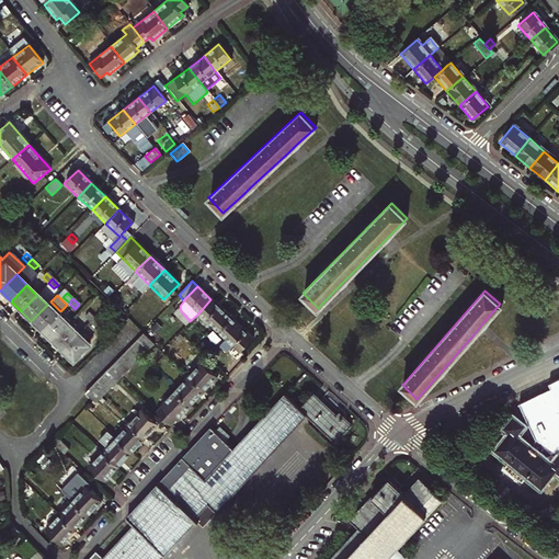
[(210,326),(224,312),(210,299),(198,314),(210,326)]
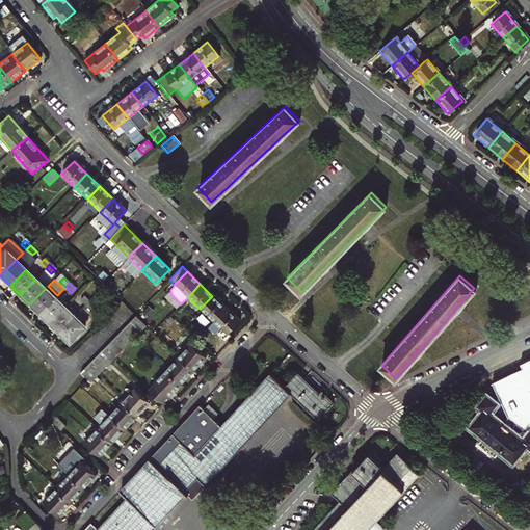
[(29,305),(38,314),(54,298),(57,295),(48,286),(45,289),(29,305)]
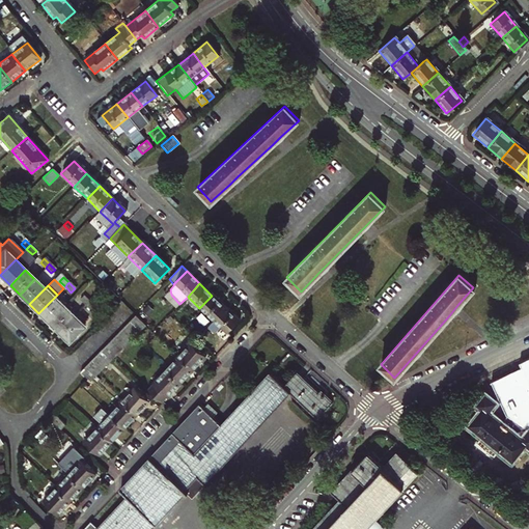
[(213,322),(225,308),(212,296),(199,308),(213,322)]
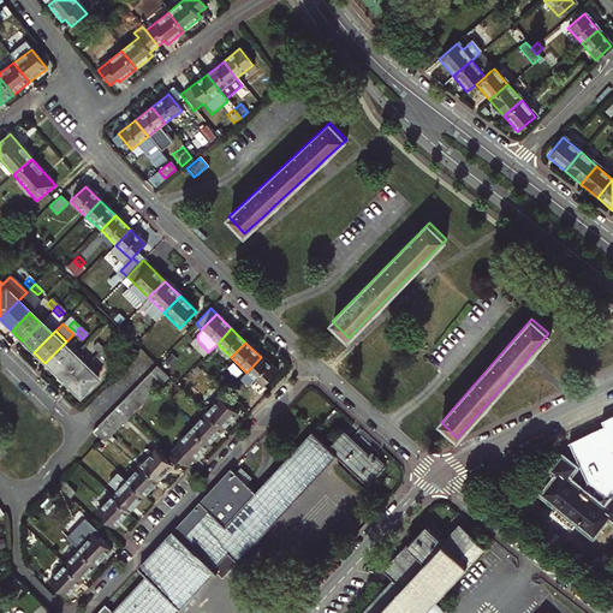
[(97,355),(102,350),(96,344),(91,347),(97,355)]
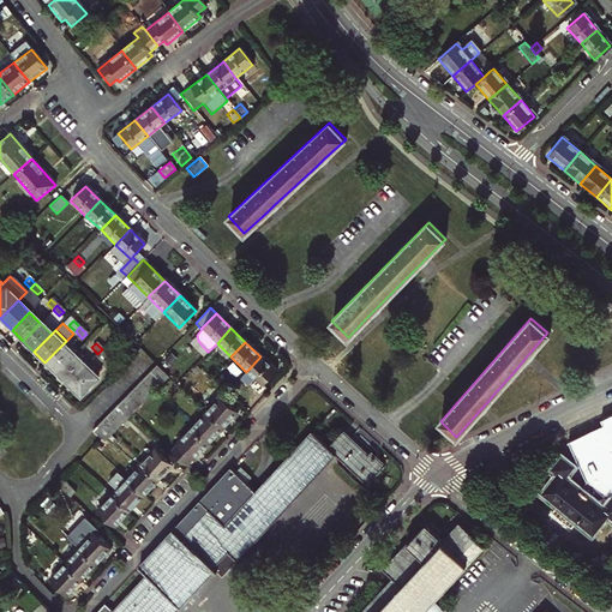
[(45,363),(57,375),(75,357),(63,345),(45,363)]
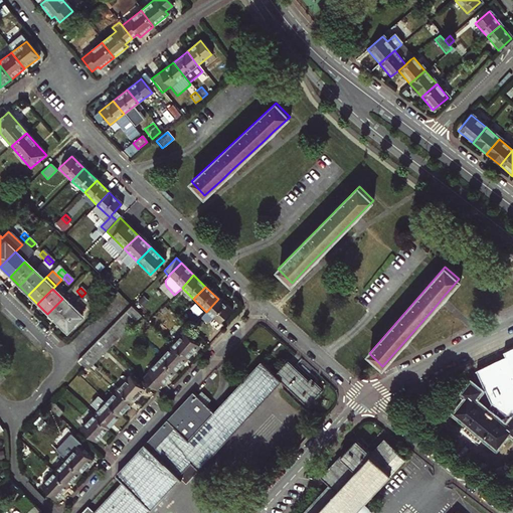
[(81,297),(88,302),(91,298),(86,293),(81,297)]
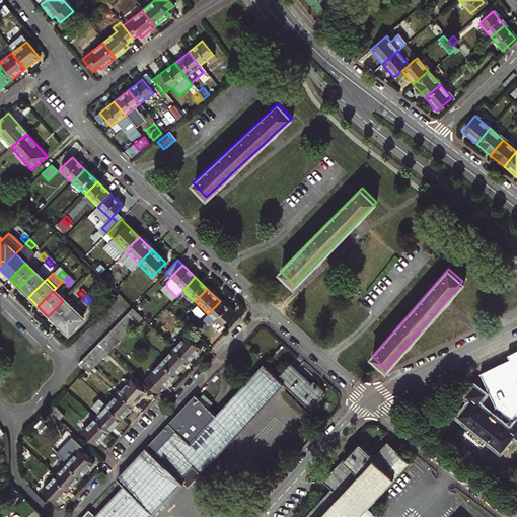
[(48,316),(57,324),(72,310),(63,301),(48,316)]
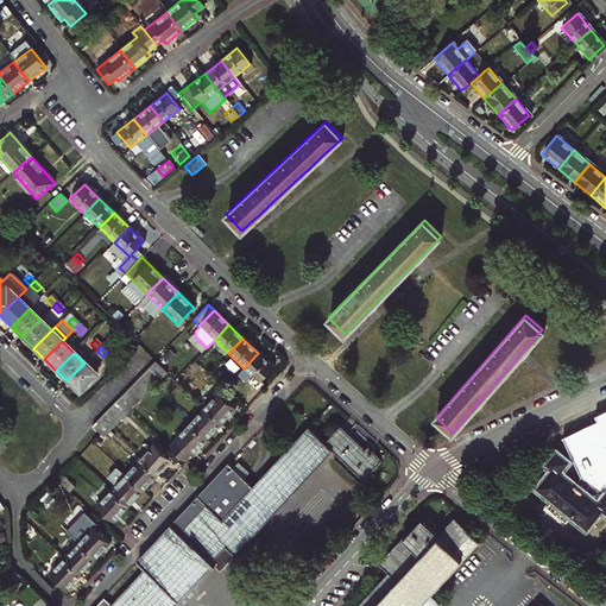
[(258,383),(272,367),(258,353),(244,368),(258,383)]
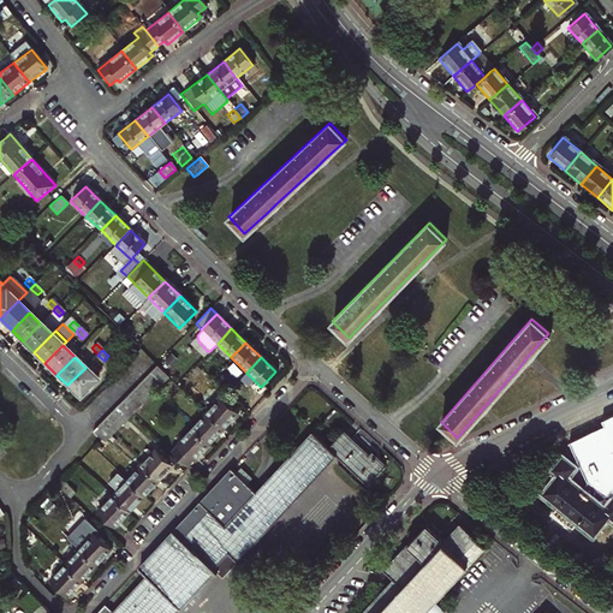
[(167,379),(155,367),(93,432),(100,440),(103,444),(111,436),(131,415),(153,393),(167,379)]
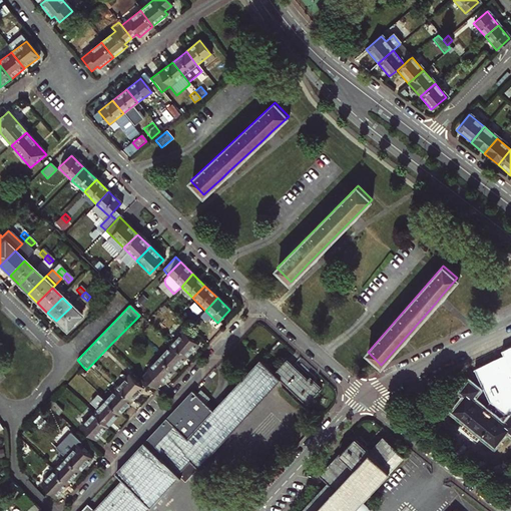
[(56,321),(66,331),(80,316),(71,307),(56,321)]
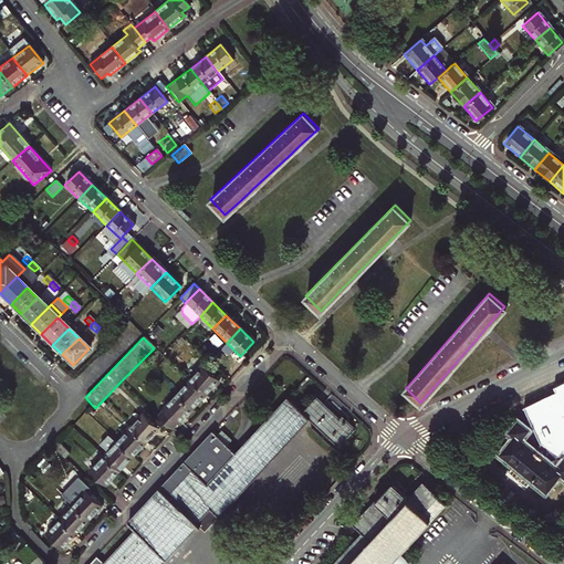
[(188,379),(205,395),(218,379),(202,365),(188,379)]
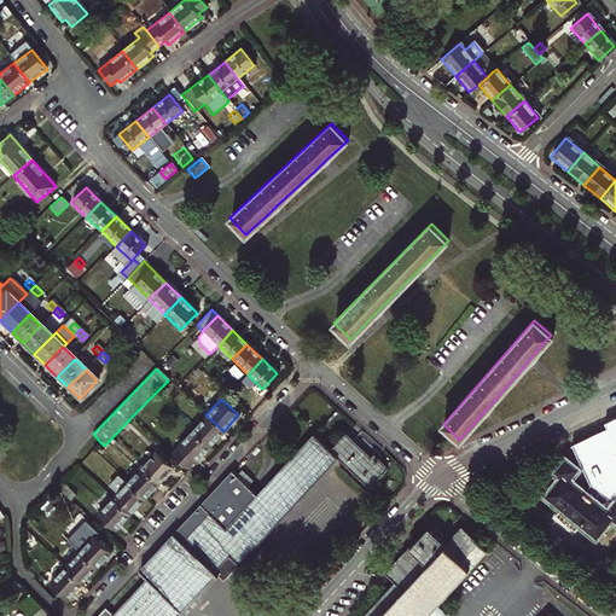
[(209,447),(224,431),(205,414),(191,430),(209,447)]
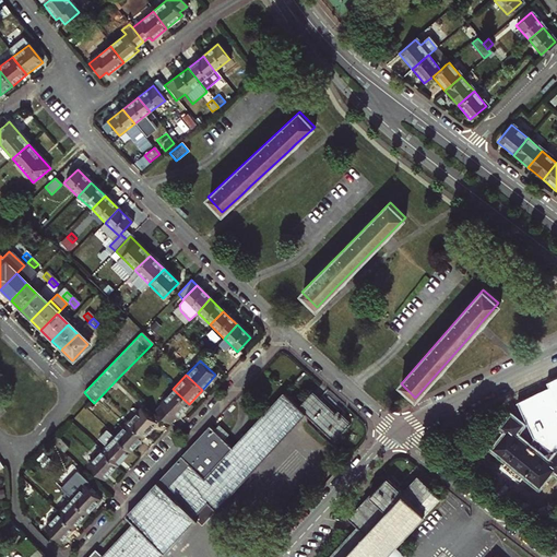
[(175,417),(176,417),(189,404),(173,389),(161,403),(161,404),(155,411),(169,424),(175,417)]
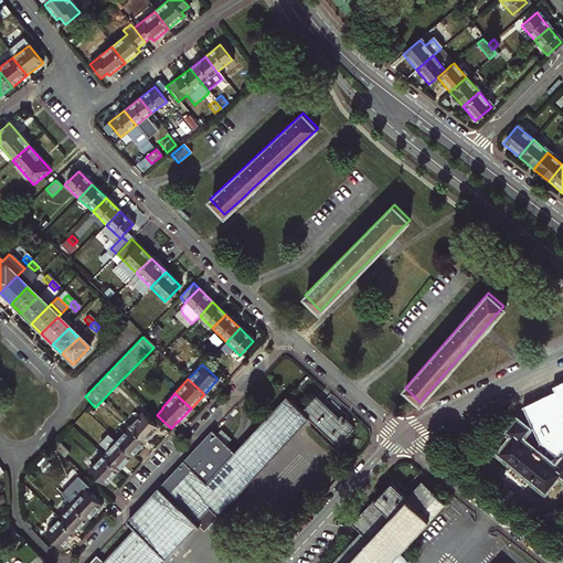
[(160,562),(197,524),(203,531),(308,418),(337,446),(353,428),(340,415),(337,418),(315,396),(301,411),(287,397),(211,479),(206,484),(192,470),(183,461),(127,522),(135,529),(104,562),(99,562),(94,558),(88,562),(160,562)]
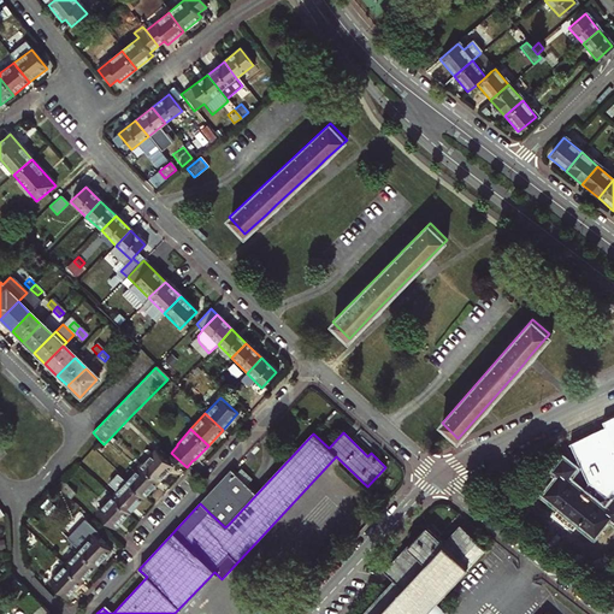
[(158,482),(172,466),(154,449),(140,465),(158,482)]
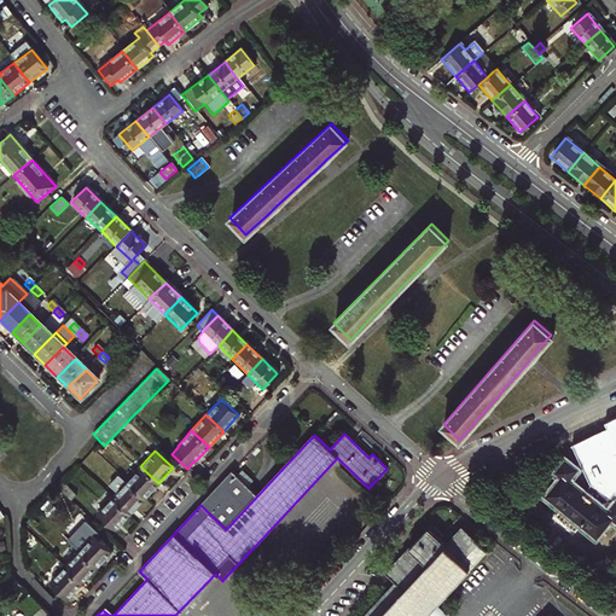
[(615,501),(612,504),(608,499),(610,497),(611,494),(612,490),(614,488),(614,487),(591,468),(590,468),(586,469),(583,470),(581,471),(579,475),(574,471),(576,469),(564,459),(556,471),(562,476),(546,495),(562,507),(555,516),(561,522),(561,523),(561,524),(561,526),(561,527),(562,528),(563,528),(564,528),(565,528),(567,527),(574,533),(581,524),(596,536),(611,517),(615,521),(615,501)]
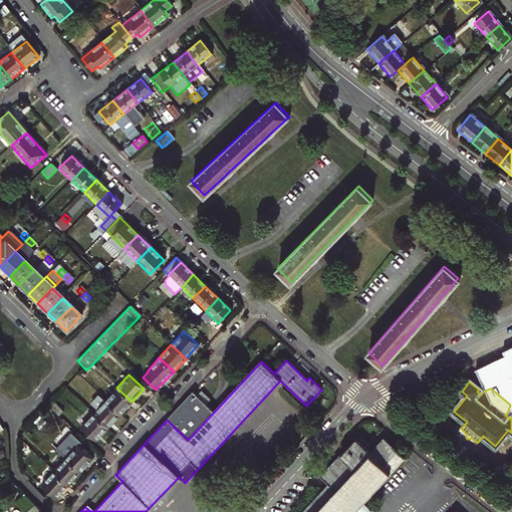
[(119,415),(132,402),(116,388),(104,401),(119,415)]
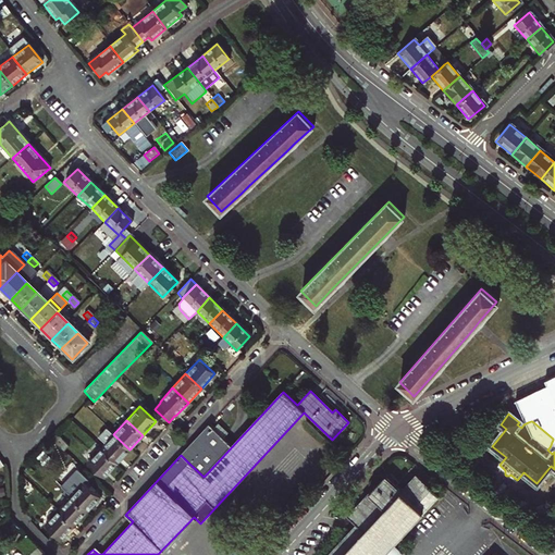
[(553,432),(551,430),(549,428),(546,426),(544,423),(541,422),(538,421),(533,421),(532,421),(553,439),(553,438),(553,435),(553,432)]
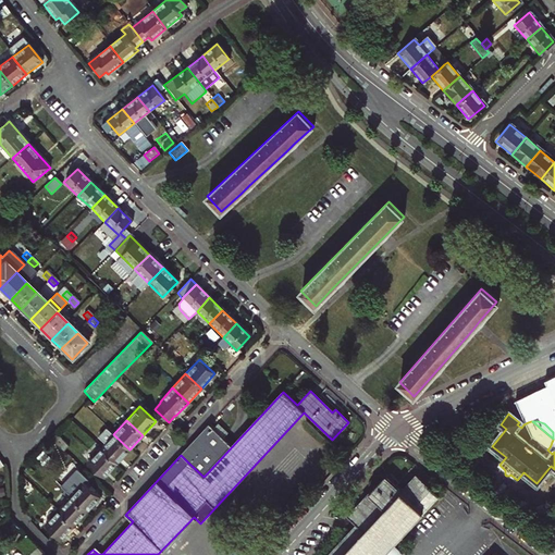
[(100,449),(116,464),(130,449),(113,434),(100,449)]
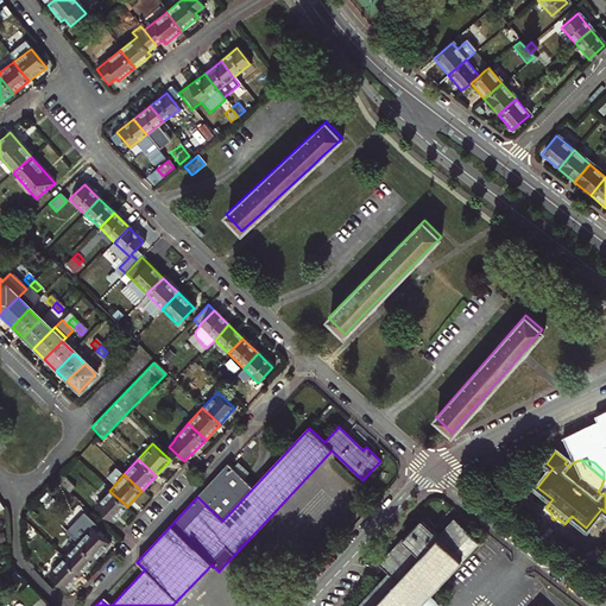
[(69,493),(74,487),(61,475),(55,481),(69,493)]
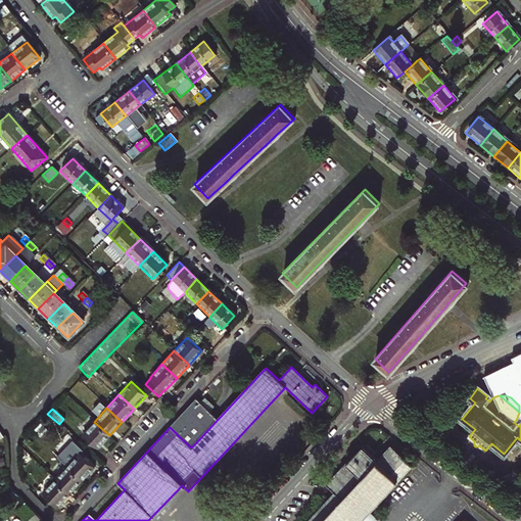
[(82,435),(96,448),(109,435),(94,422),(82,435)]
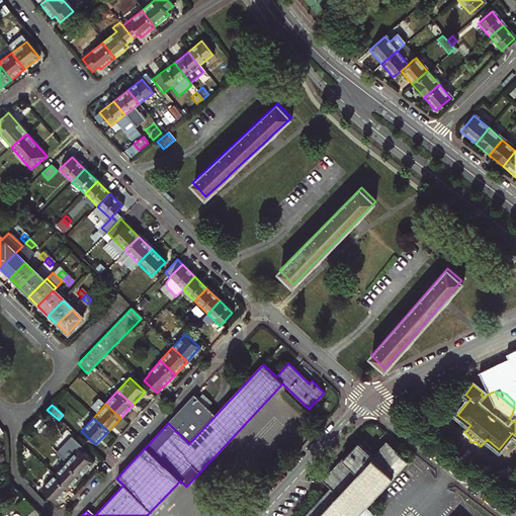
[(189,443),(193,439),(180,427),(176,431),(189,443)]
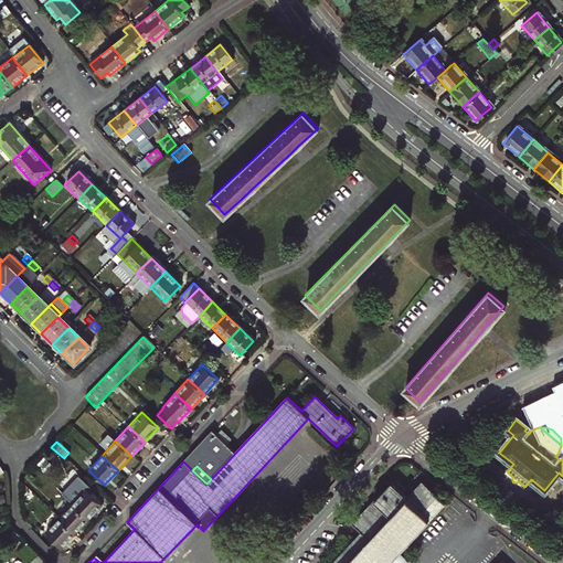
[(389,562),(396,553),(444,503),(421,482),(405,499),(389,484),(351,524),(360,532),(331,562),(389,562)]
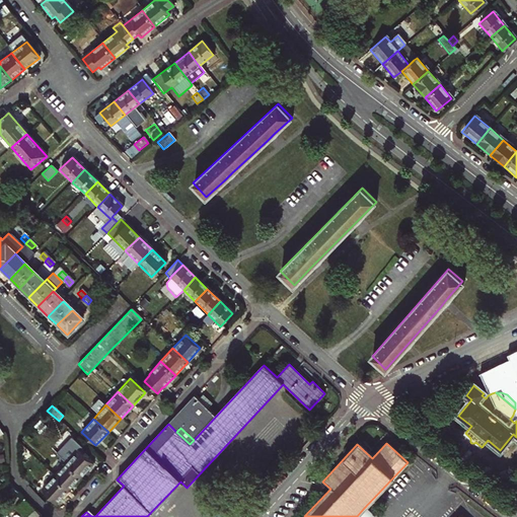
[(66,463),(80,476),(93,463),(78,450),(66,463)]
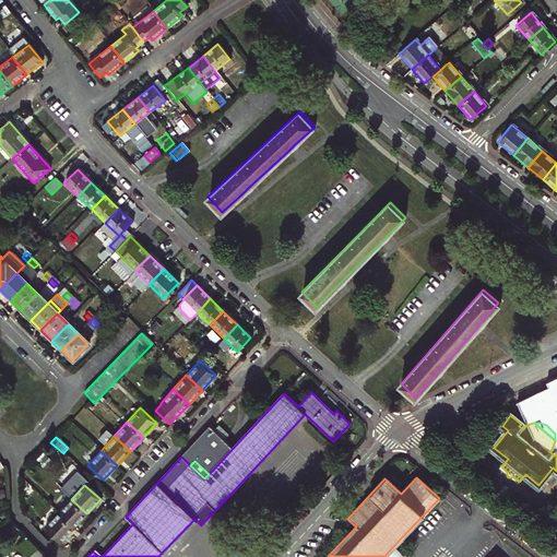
[(58,513),(73,529),(86,513),(71,499),(58,513)]
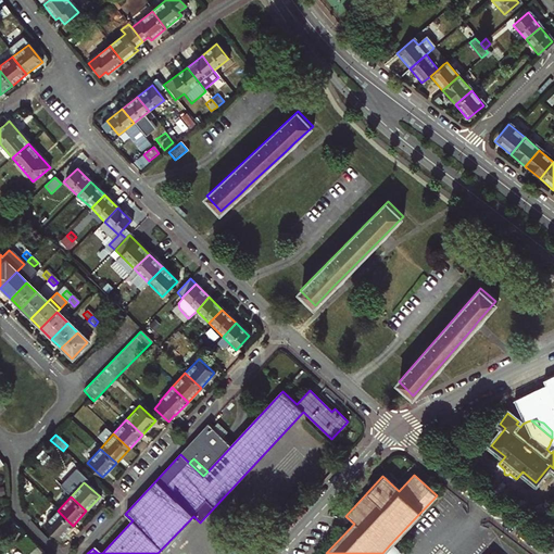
[(45,525),(60,540),(73,526),(58,511),(45,525)]
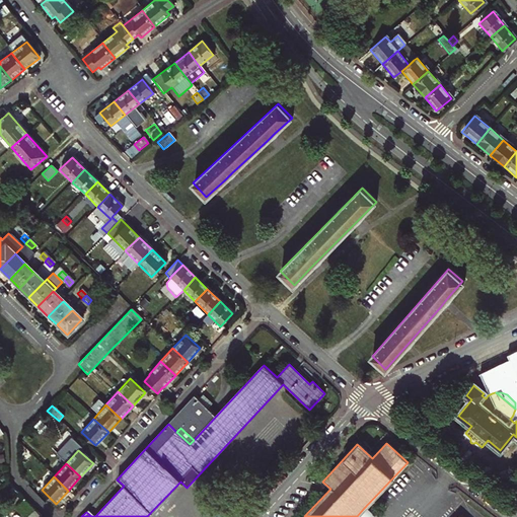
[(3,498),(9,502),(16,492),(10,488),(3,498)]
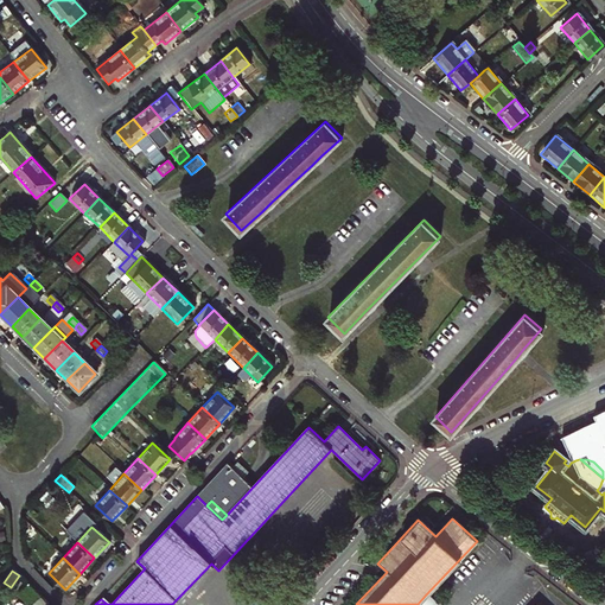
[(271,598),(282,586),(272,577),(261,588),(271,598)]
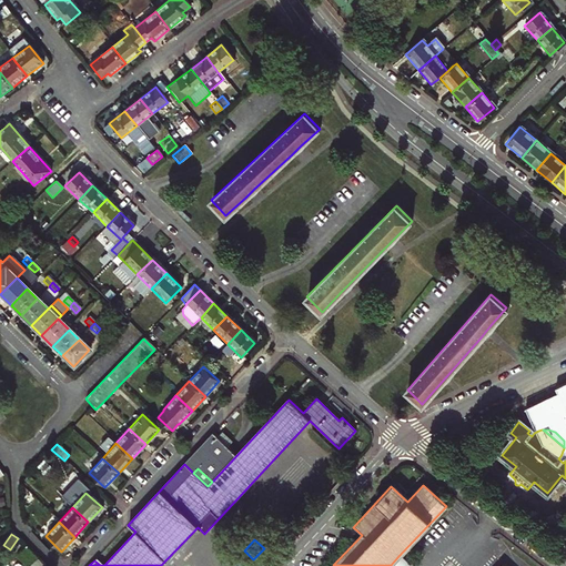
[(30,565),(37,559),(26,547),(16,557),(23,565),(30,565)]
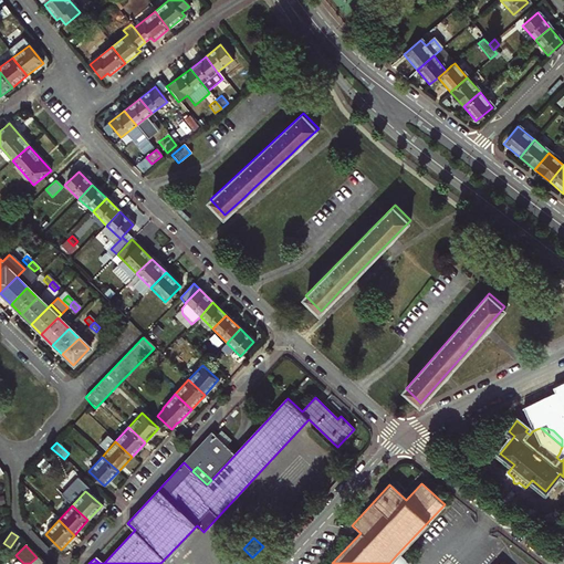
[(407,563),(397,554),(389,563),(407,563)]
